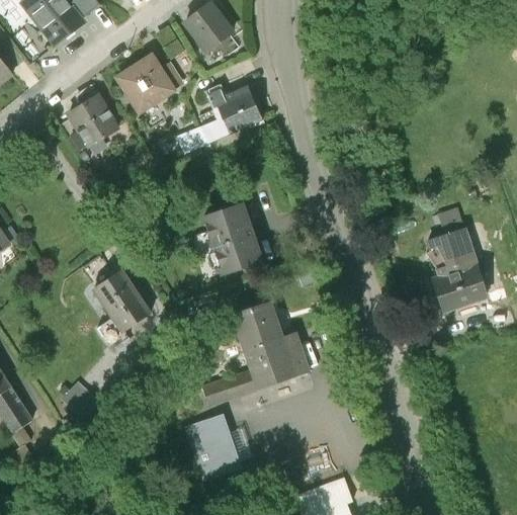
[(18,0),(55,44),(66,34),(82,22),(85,19),(82,15),(71,0),(18,0)]
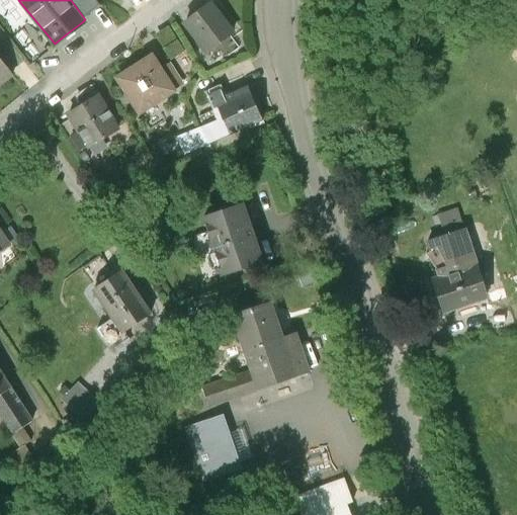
[(71,0),(82,15),(98,3),(95,0),(71,0)]
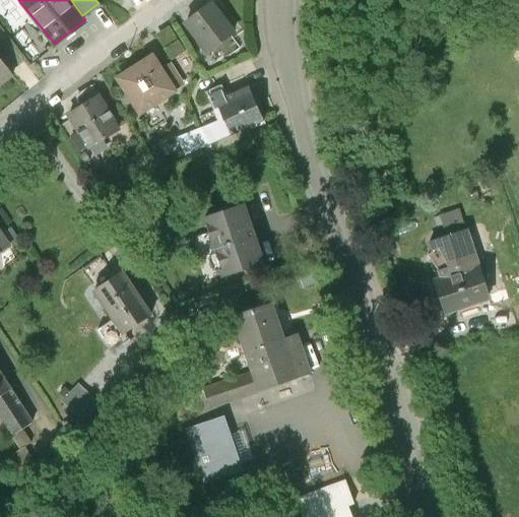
[(235,29),(212,0),(184,21),(206,52),(235,29)]
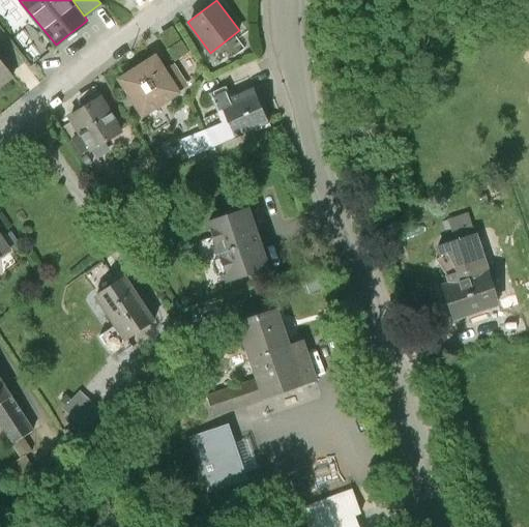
[(95,37),(84,23),(67,35),(79,50),(95,37)]
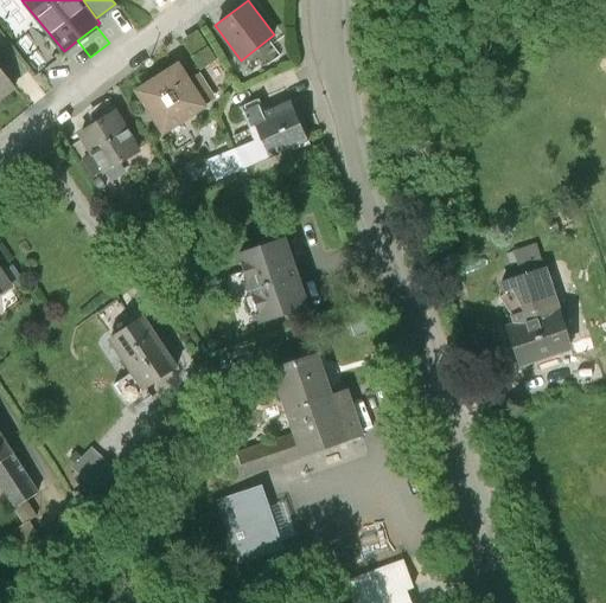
[(197,29),(182,38),(198,66),(214,58),(197,29)]
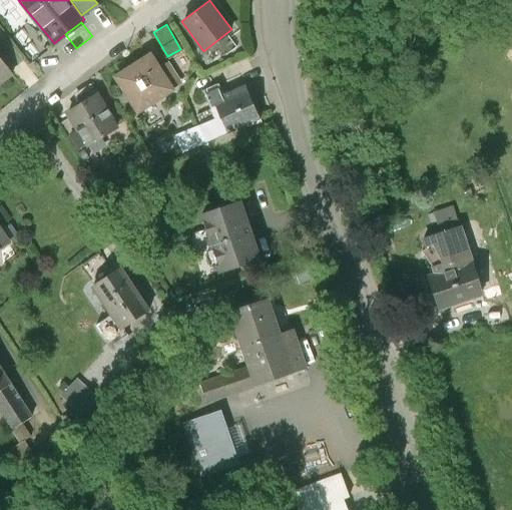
[(159,67),(150,52),(113,75),(136,112),(174,89),(172,85),(179,81),(167,62),(159,67)]
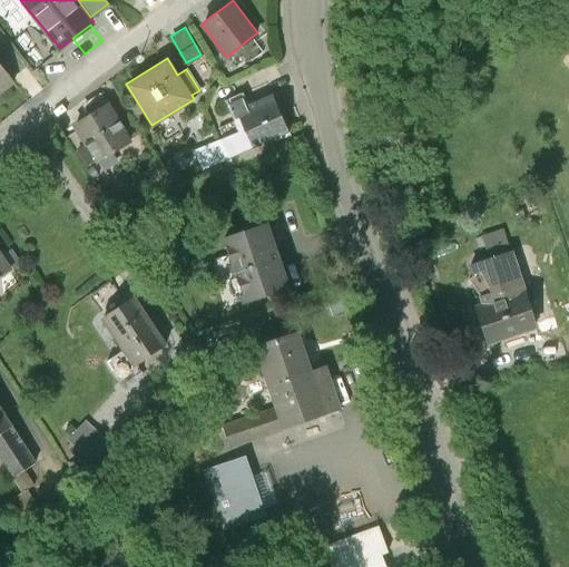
[(0,88),(12,79),(0,64),(0,88)]
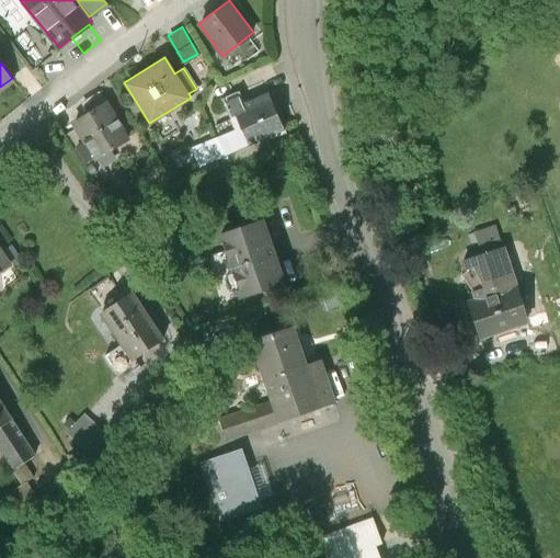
[(239,91),(223,98),(230,116),(236,113),(242,126),(248,139),(282,125),(267,92),(243,103),(239,91)]
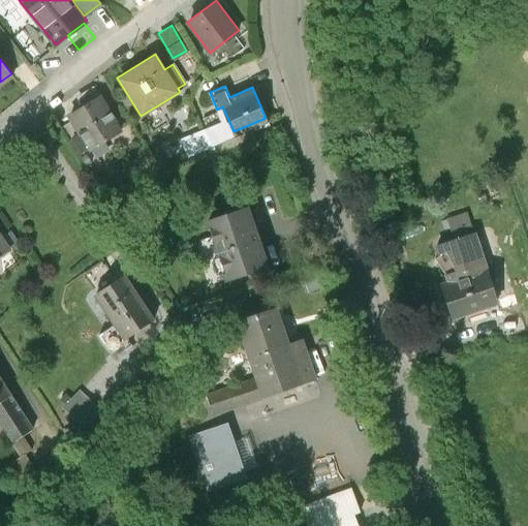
[(123,130),(100,94),(67,115),(80,134),(72,138),(81,152),(88,148),(90,151),(123,130)]
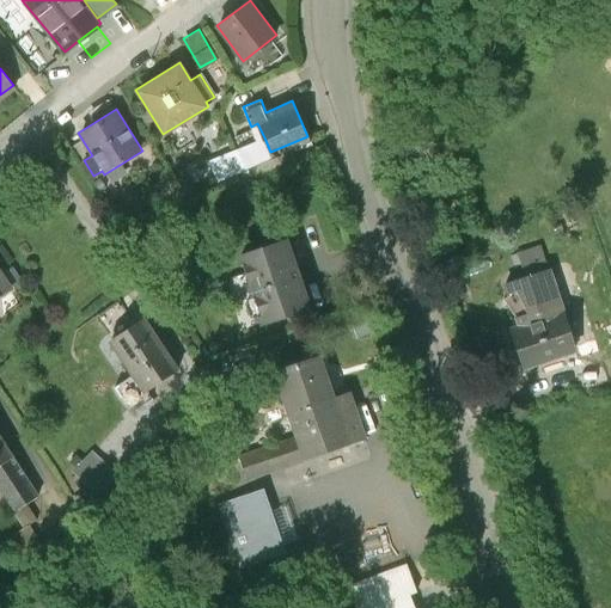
[(270,152),(264,137),(237,149),(245,169),(273,157),(270,152)]
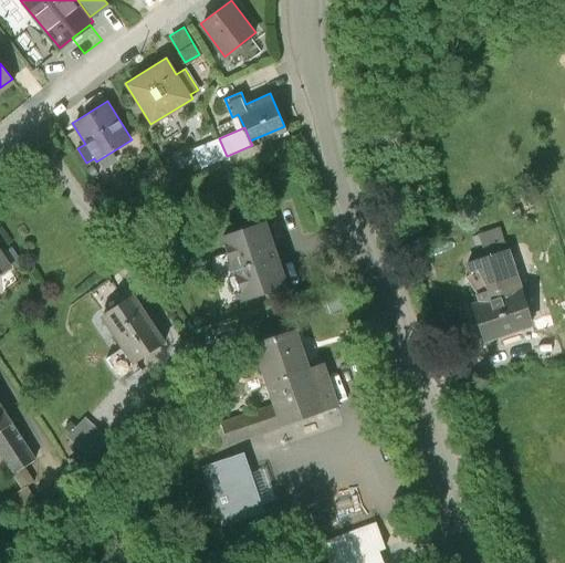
[(227,156),(219,138),(194,149),(200,167),(227,156)]
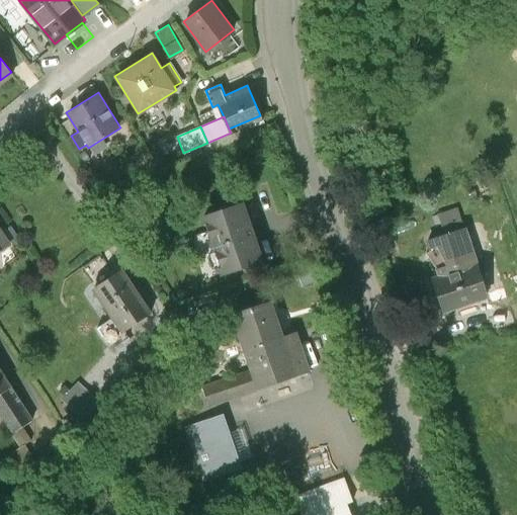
[(262,259),(243,202),(202,217),(221,272),(262,259)]
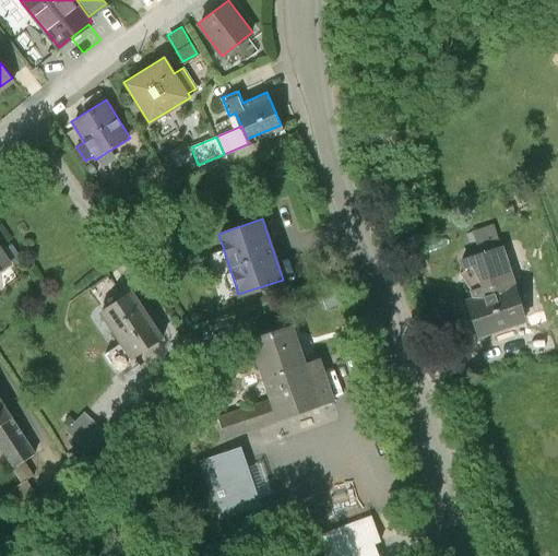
[(473,231),(479,253),(500,247),(493,225),(473,231)]
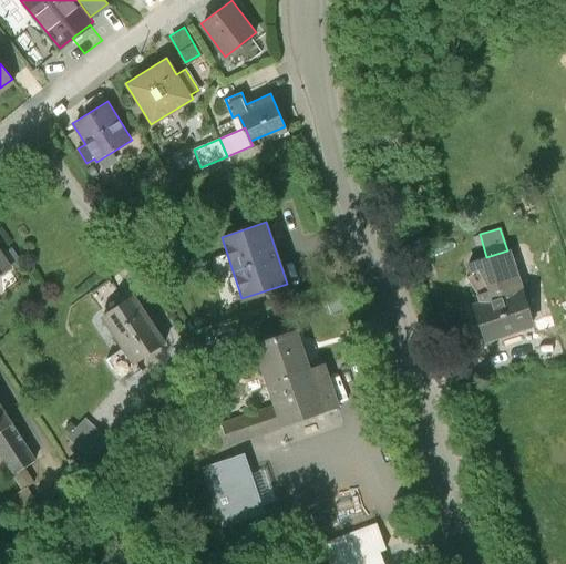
[(535,327),(523,289),(511,249),(507,250),(486,257),(470,264),(472,272),(477,269),(490,291),(477,295),(480,303),(476,304),(490,344),(535,327)]
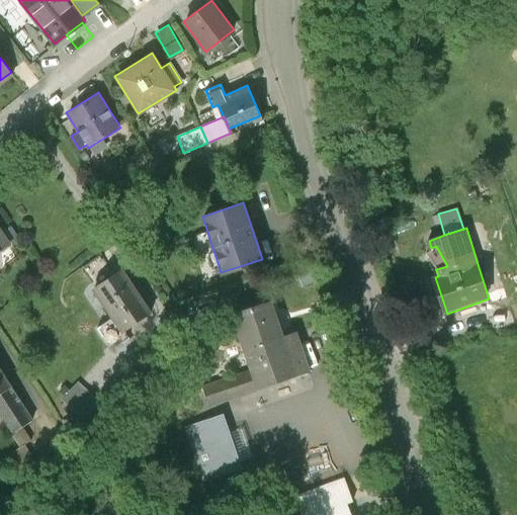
[(0,248),(9,243),(0,229),(0,248)]
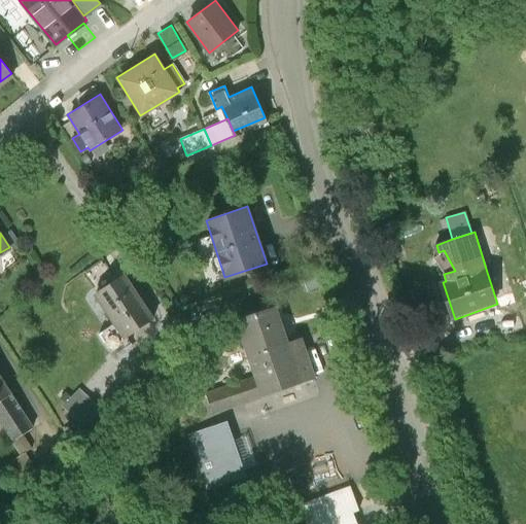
[(155,317),(124,273),(94,293),(114,322),(98,334),(109,349),(155,317)]
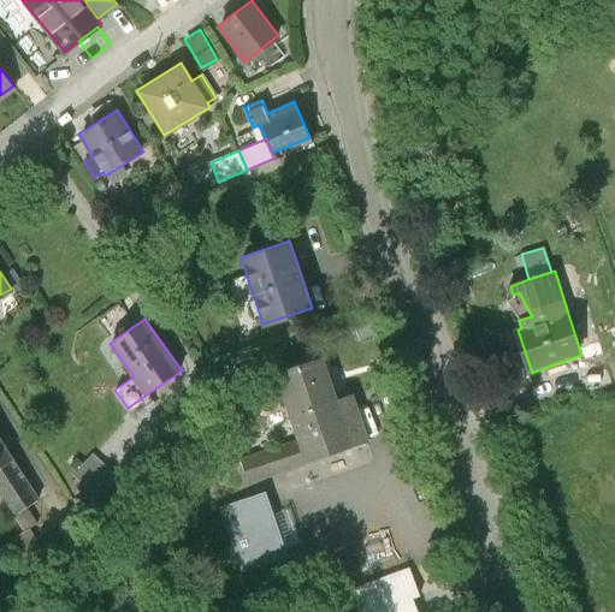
[(276,376),(290,419),(338,402),(324,360),(276,376)]
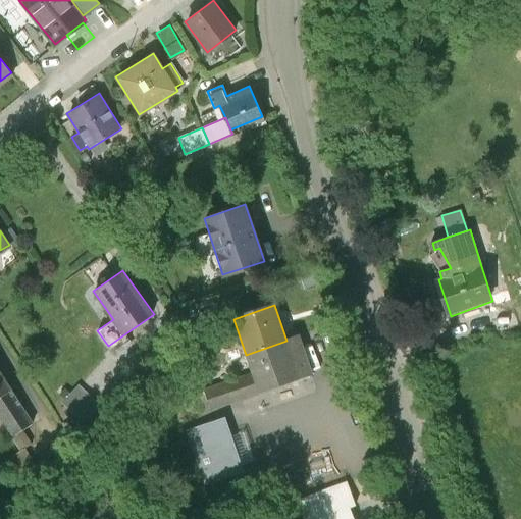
[(287,341),(246,355),(252,372),(259,393),(312,374),(299,336),(287,341)]
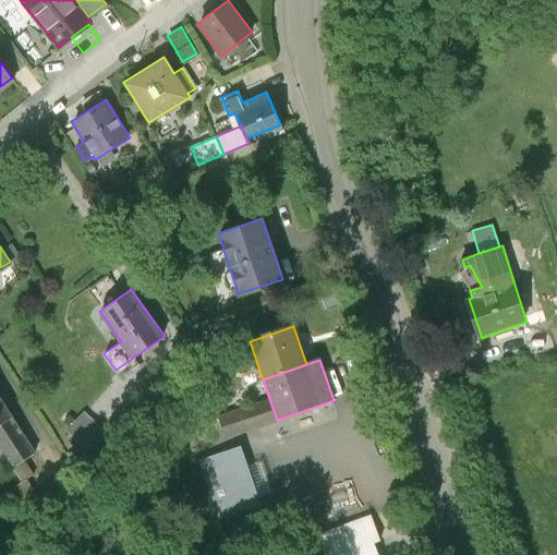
[(277,420),(269,398),(218,414),(226,435),(277,420)]
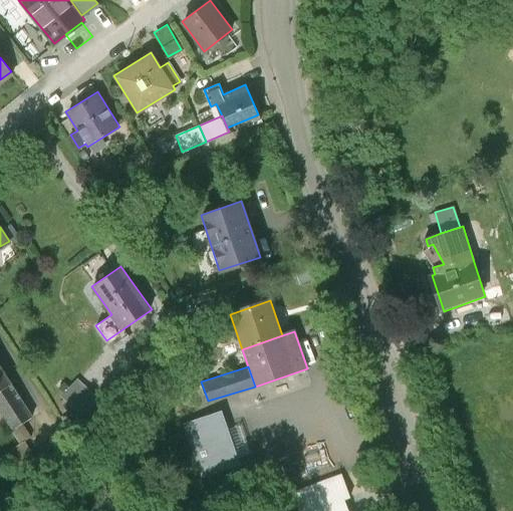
[(28,412),(0,367),(0,418),(3,416),(8,425),(28,412)]
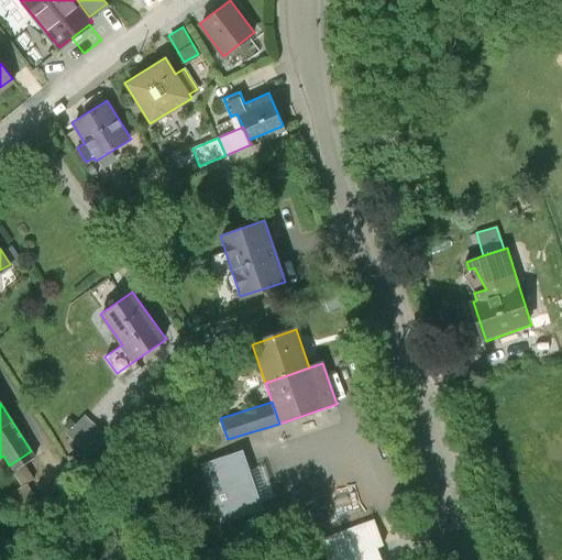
[(85,414),(68,434),(101,462),(118,443),(85,414)]
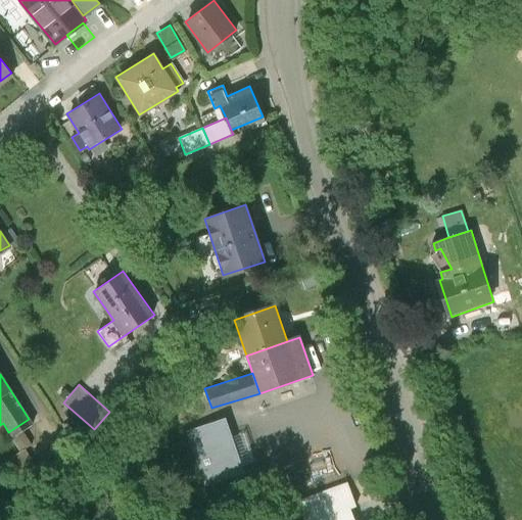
[(215,420),(183,430),(201,484),(233,474),(215,420)]
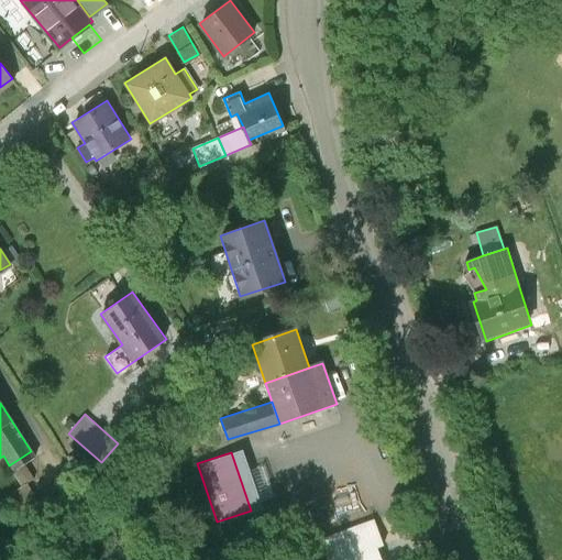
[(373,519),(322,538),(330,559),(381,559),(376,546),(382,544),(373,519)]
